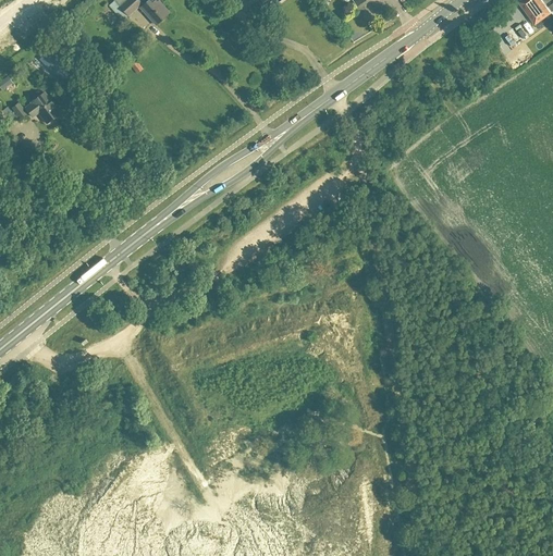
[(108,0),(124,17),(138,4),(134,0),(108,0)]
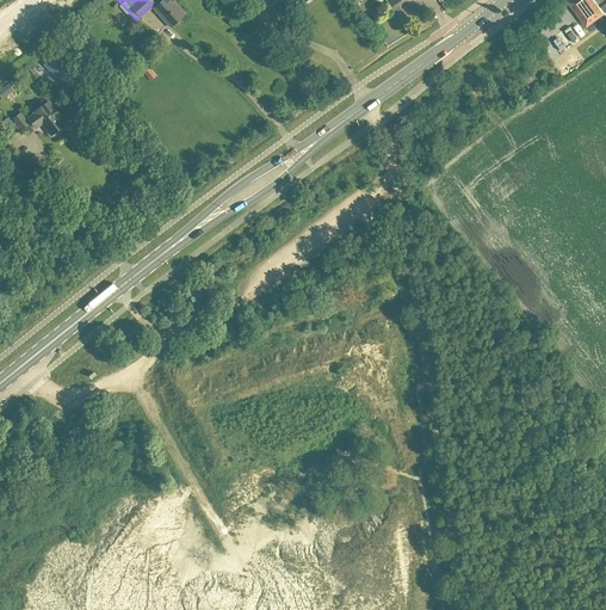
[(159,0),(149,10),(167,29),(181,16),(168,1),(169,0),(159,0)]
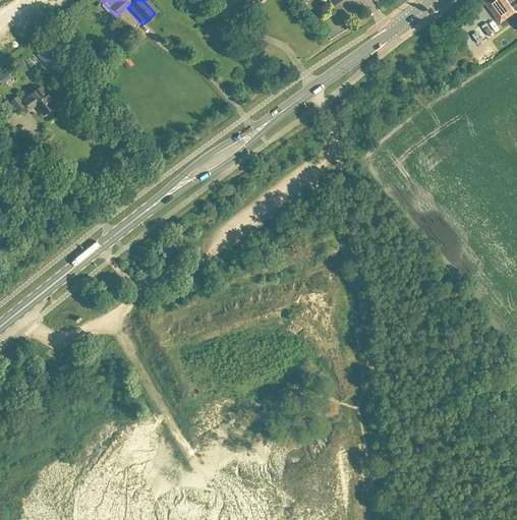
[(501,0),(490,0),(491,1),(489,2),(495,11),(505,5),(501,0)]
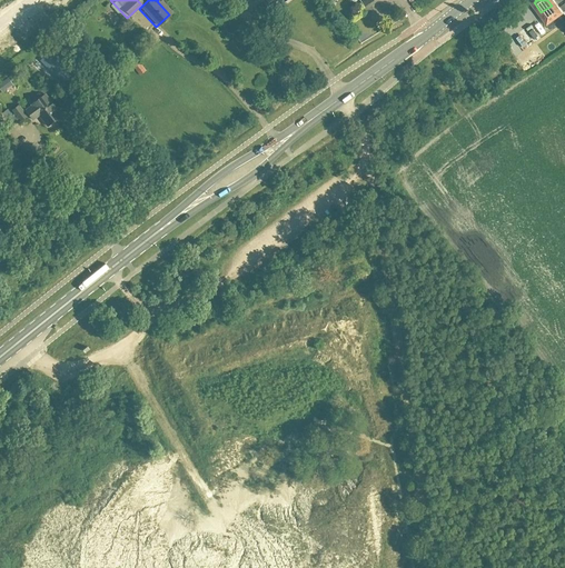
[(563,19),(564,16),(564,0),(555,9),(563,19)]
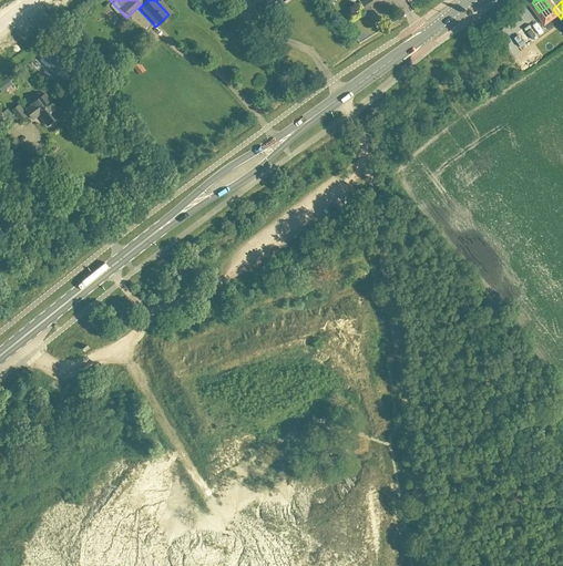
[(544,28),(554,23),(551,16),(541,20),(544,28)]
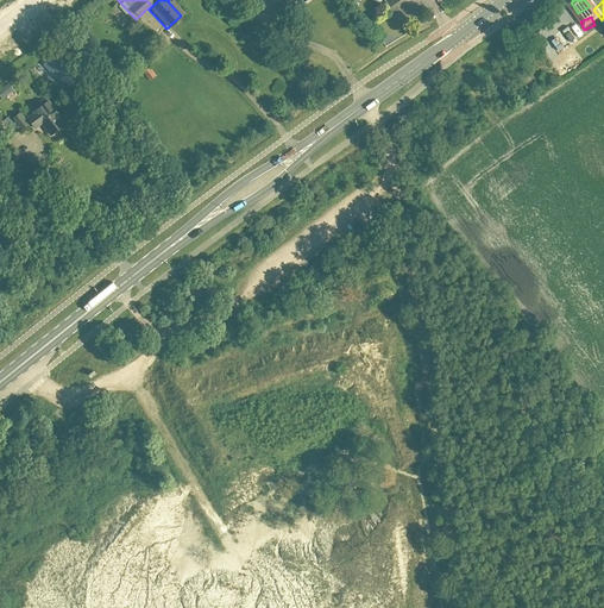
[(576,23),(570,29),(578,38),(585,31),(576,23)]
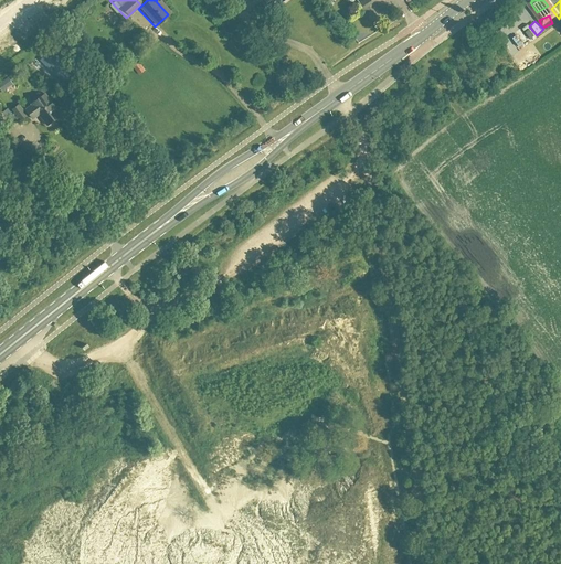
[(83,38),(77,30),(71,34),(76,42),(83,38)]
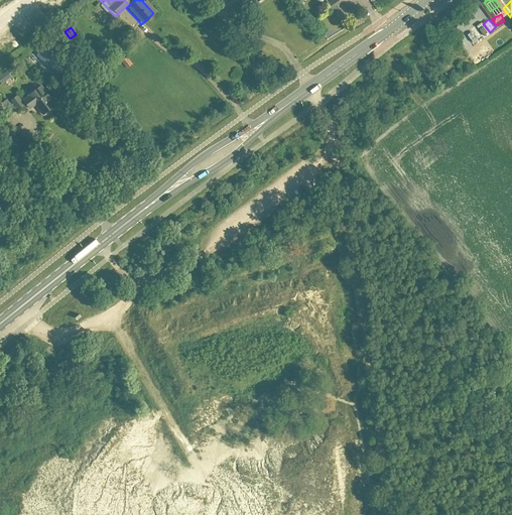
[(64,66),(44,44),(33,54),(53,76),(64,66)]
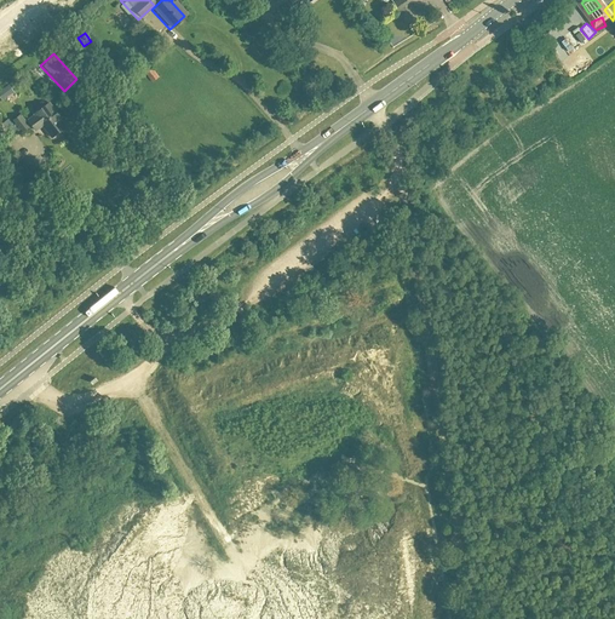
[(155,79),(149,72),(142,76),(148,84),(155,79)]
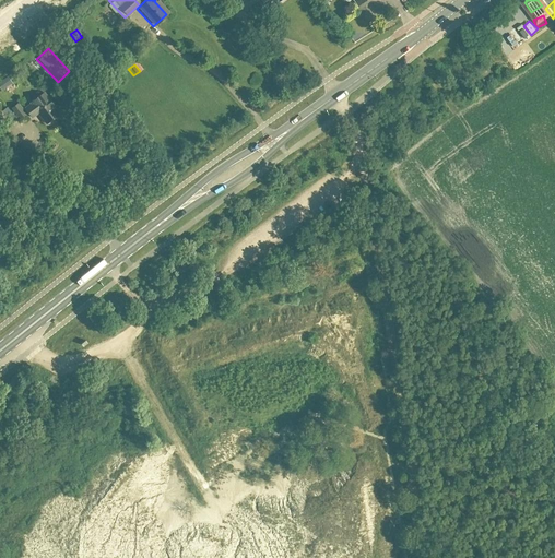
[(0,86),(7,88),(10,80),(2,78),(0,83),(0,86)]
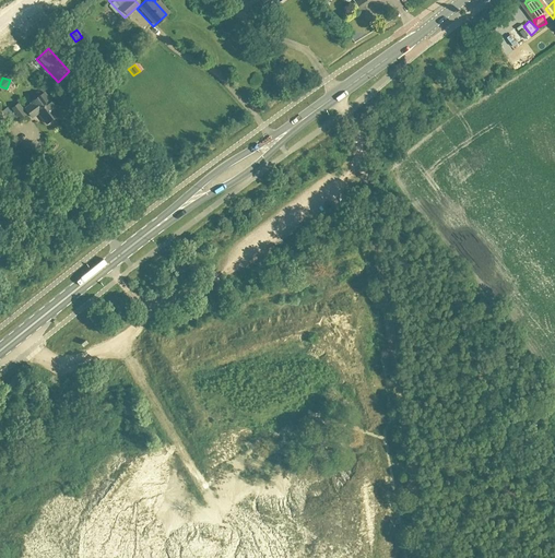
[(28,119),(34,115),(43,126),(57,115),(40,94),(26,104),(27,105),(22,110),(28,119)]
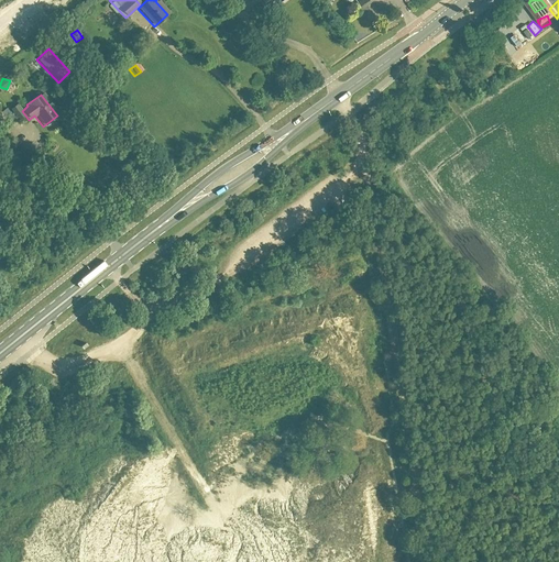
[(9,110),(17,121),(23,117),(15,106),(9,110)]
